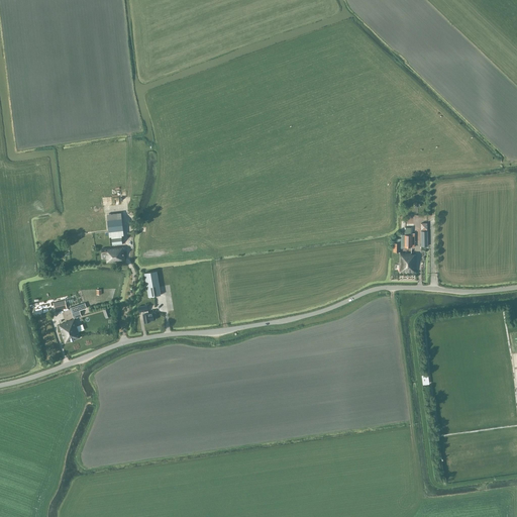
[(122,244),(122,243),(122,235),(124,235),(123,230),(122,219),(107,220),(109,236),(109,238),(112,238),(112,245),(122,244)]
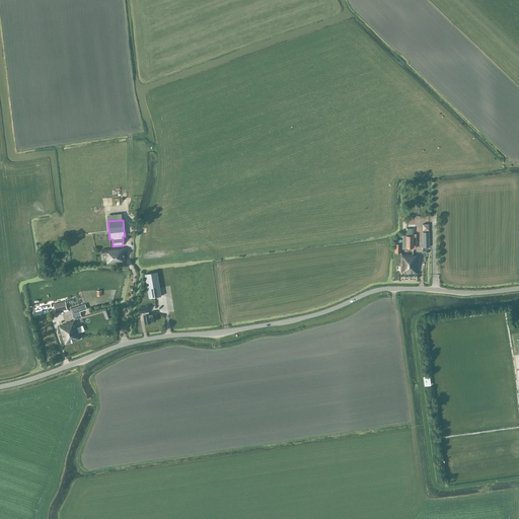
[(87,222),(68,225),(69,231),(88,228),(87,222)]
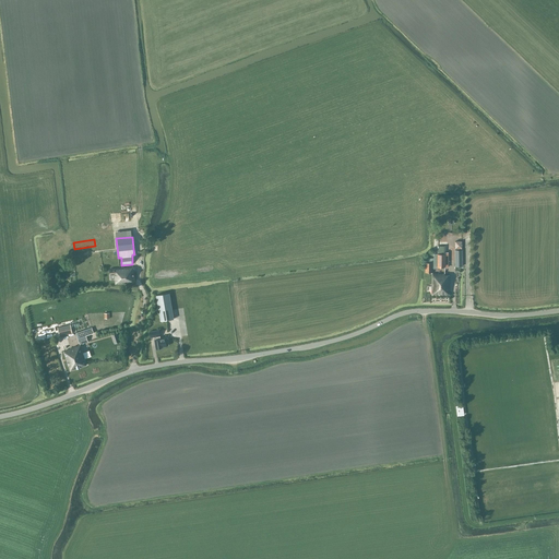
[(433,268),(438,268),(445,268),(449,268),(449,252),(445,252),(445,246),(438,246),(438,254),(433,254),(433,258),(433,268)]
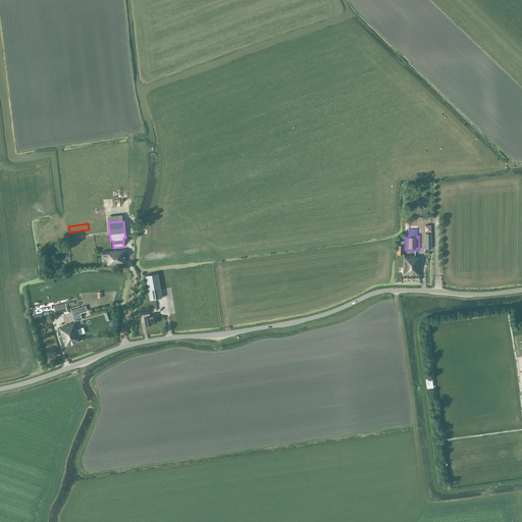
[(397,241),(397,246),(397,255),(404,255),(404,250),(405,250),(405,241),(404,241),(397,241)]
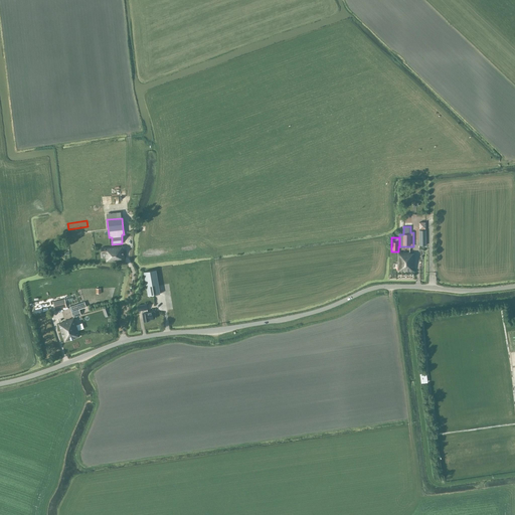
[(123,245),(101,248),(102,254),(106,254),(106,262),(123,261),(123,260),(123,256),(124,256),(123,245)]
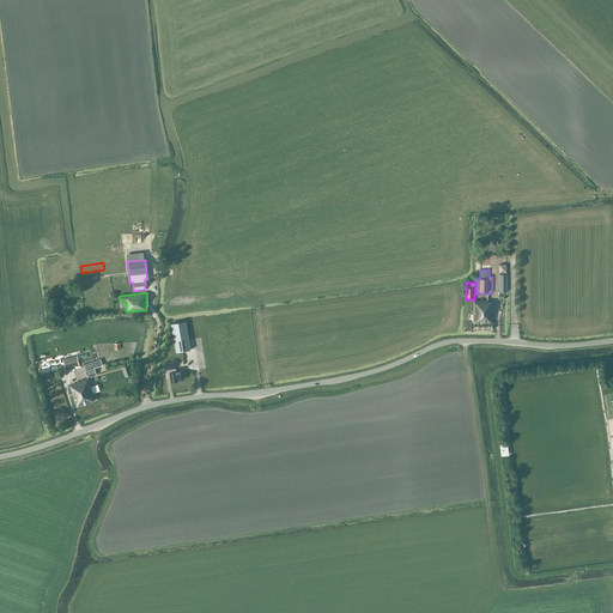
[(474,301),(473,322),(493,323),(493,302),(487,302),(487,301),(474,301)]
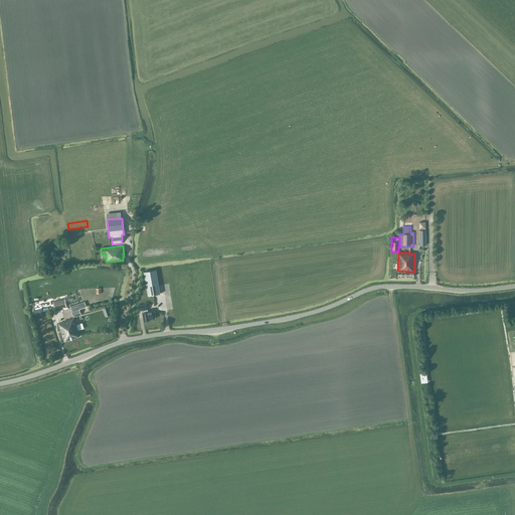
[(148,296),(161,294),(156,270),(144,273),(148,296)]
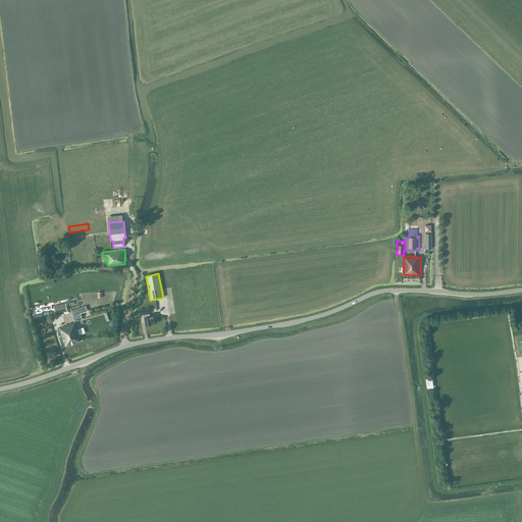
[(66,303),(54,306),(56,314),(67,311),(66,303)]
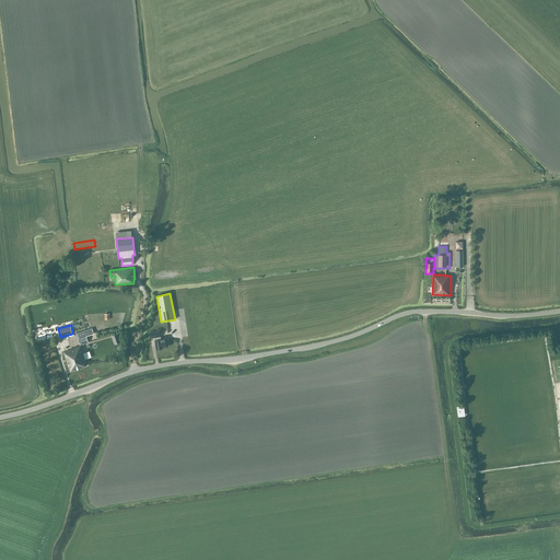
[(86,336),(94,334),(92,328),(77,334),(80,346),(89,342),(86,336)]
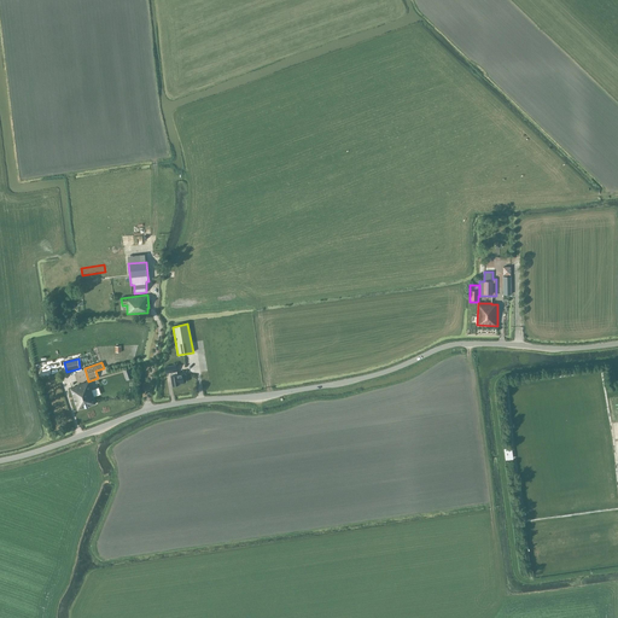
[(186,374),(179,374),(178,372),(176,365),(164,367),(165,373),(170,373),(172,375),(170,375),(173,386),(180,385),(180,384),(185,383),(187,383),(187,382),(186,374)]
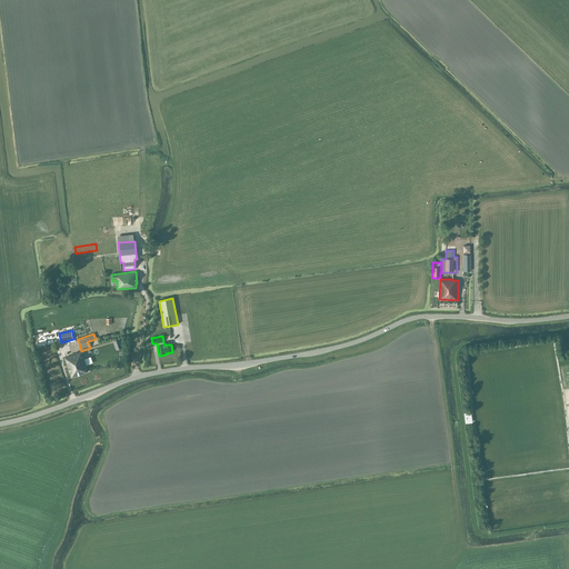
[(71,378),(89,371),(82,351),(65,358),(71,378)]
